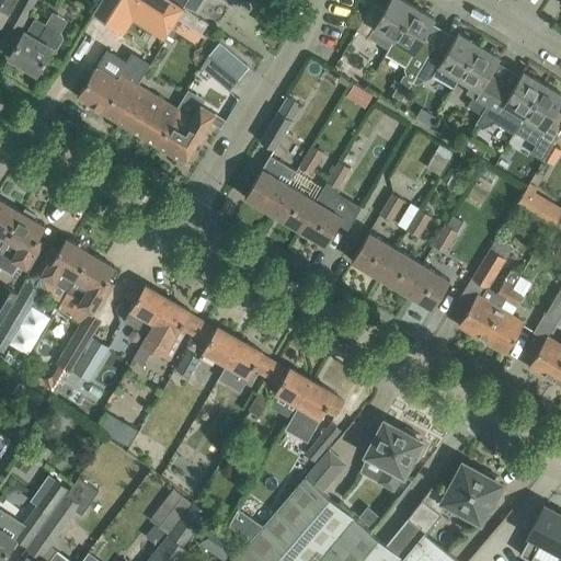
[(0,0),(0,31),(6,21),(15,1),(16,0),(0,0)]
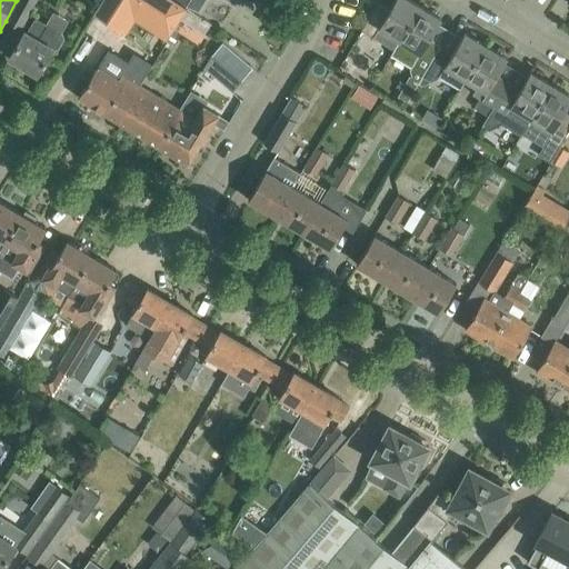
[(30,9),(35,0),(17,0),(16,1),(30,9)]
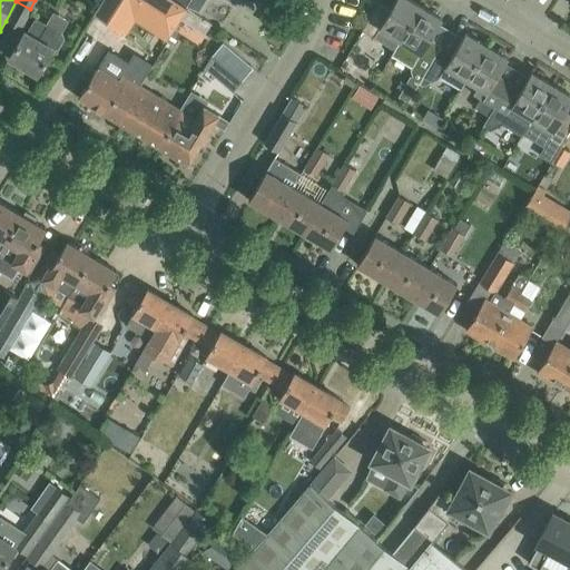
[(173,0),(102,0),(95,12),(121,30),(134,11),(170,35),(180,20),(185,12),(187,9),(173,0)]
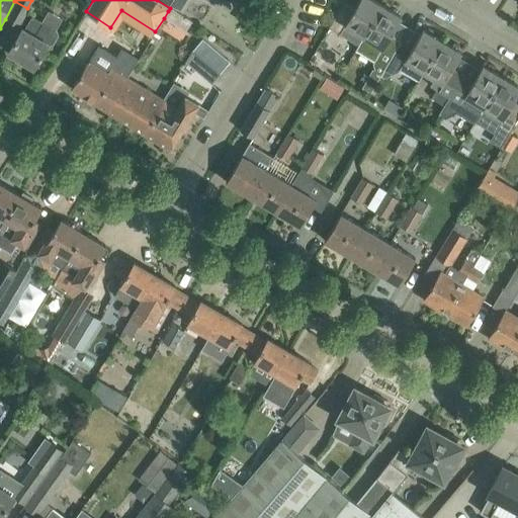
[(191,0),(197,4),(199,0),(167,0),(183,10),(189,0),(191,0)]
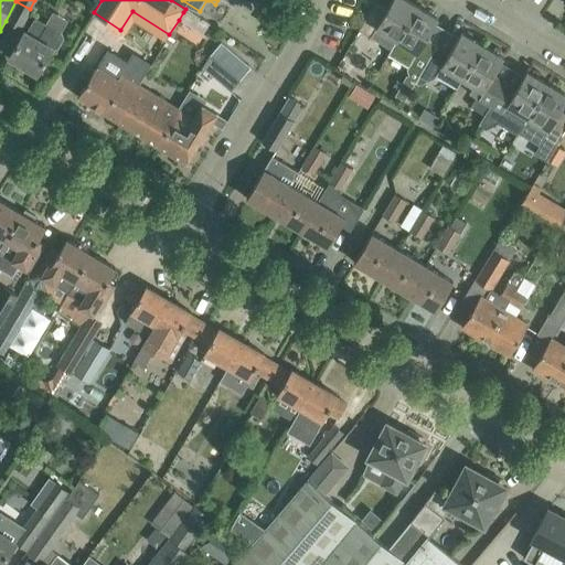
[(388,54),(417,7),(406,0),(392,0),(384,13),(372,7),(359,30),(391,49),(387,54),(388,54)]
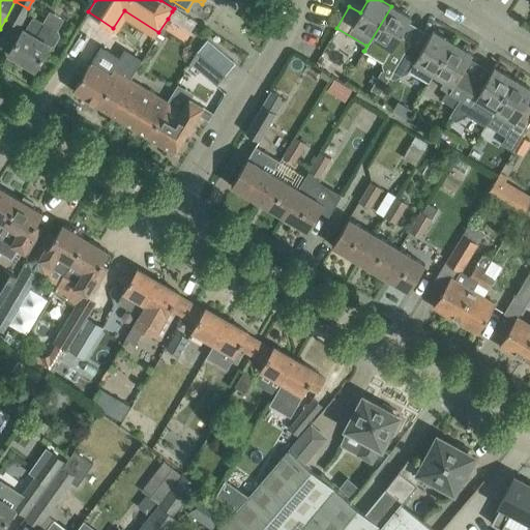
[(381,64),(384,75),(390,78),(411,42),(400,36),(411,18),(391,6),(364,51),(383,62),(381,64)]
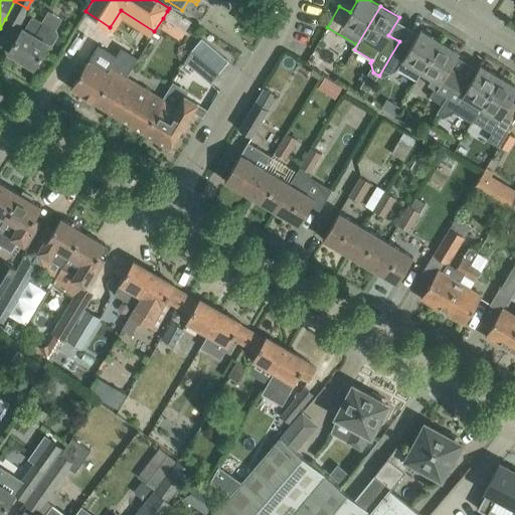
[(22,28),(8,52),(34,67),(47,45),(52,44),(58,34),(56,30),(32,15),(23,29),(22,28)]
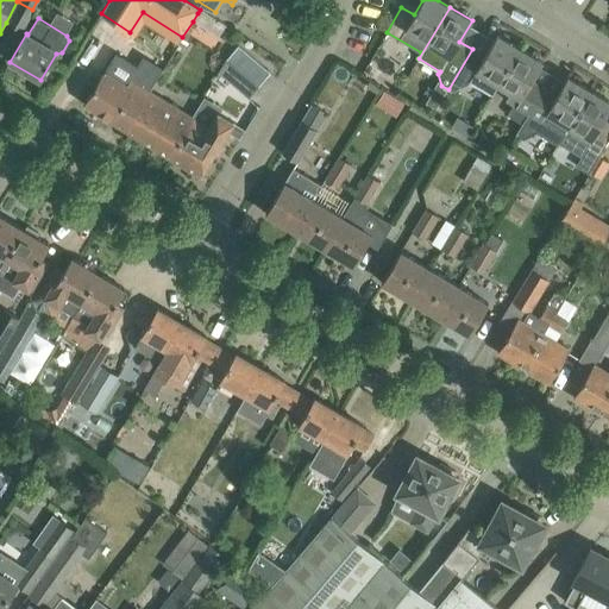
[(472,49),(452,82),(460,87),(468,85),(469,81),(491,95),(497,86),(520,49),(497,35),(484,56),(472,49)]
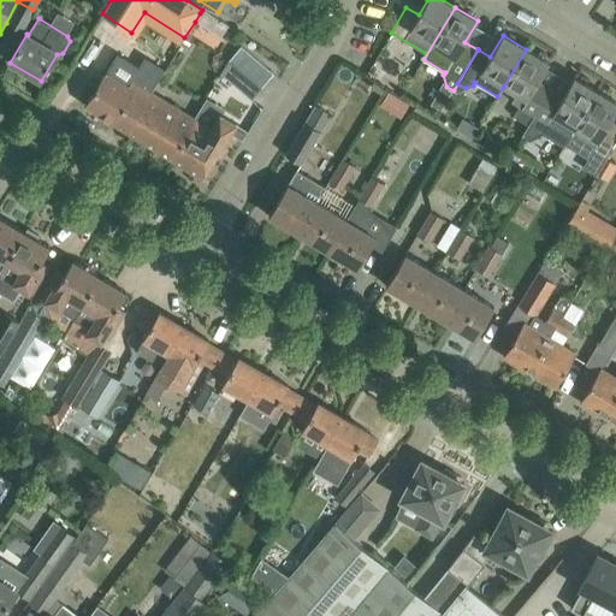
[(261,88),(268,78),(273,73),(241,46),(229,60),(261,88)]
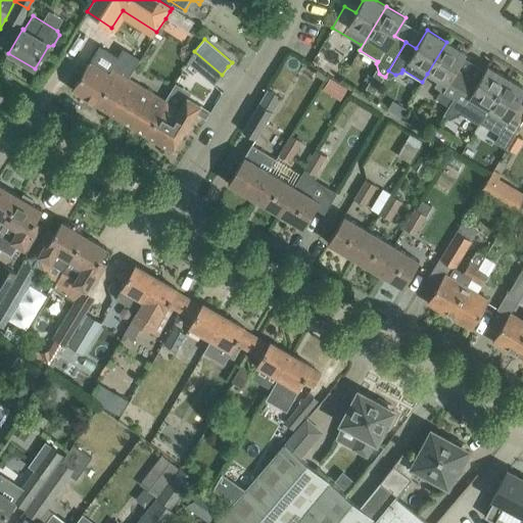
[(463,57),(466,53),(446,42),(427,74),(439,80),(436,84),(435,87),(440,91),(435,99),(448,106),(453,99),(466,78),(455,72),(463,57)]
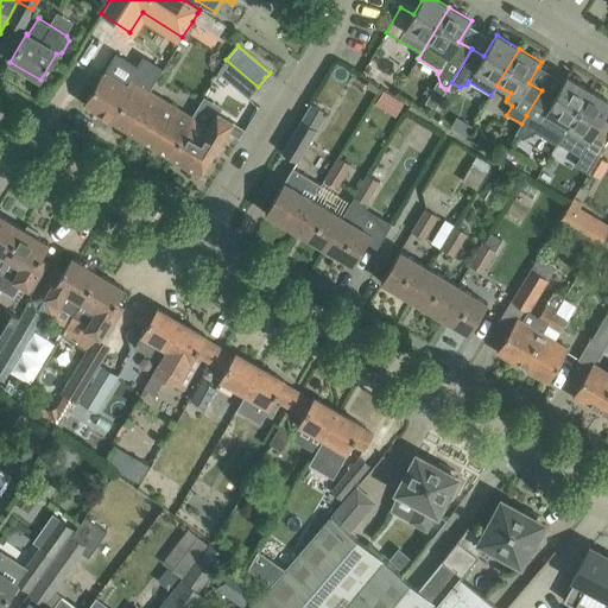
[(248,99),(258,87),(226,59),(217,73),(248,99)]
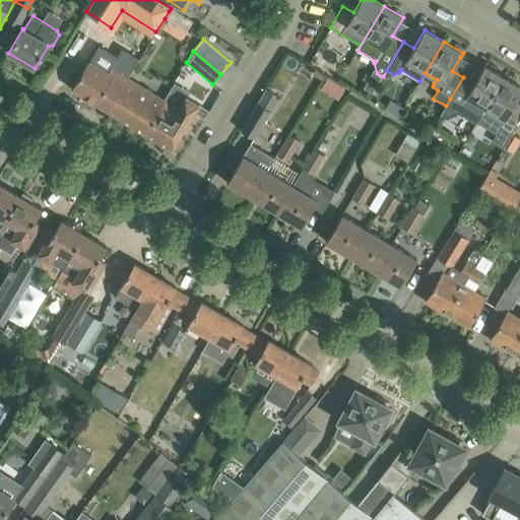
[(128,78),(111,68),(114,63),(100,54),(93,64),(88,61),(72,88),(109,112),(128,78)]
